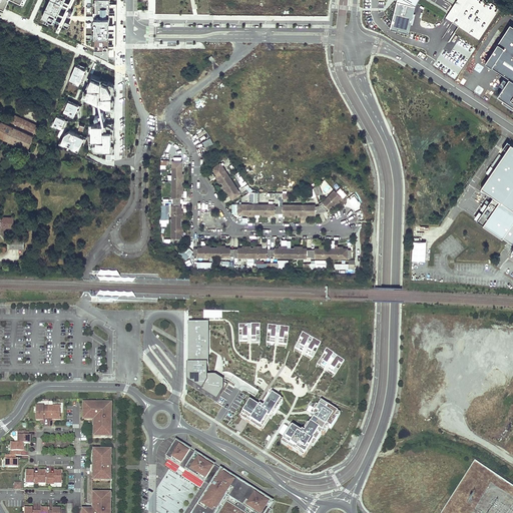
[(0,0),(0,6),(5,9),(8,0),(0,0)]
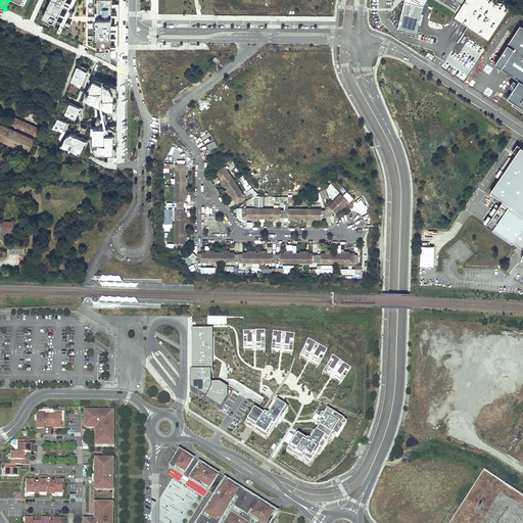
[(49,0),(43,14),(56,20),(56,19),(64,0),(49,0)]
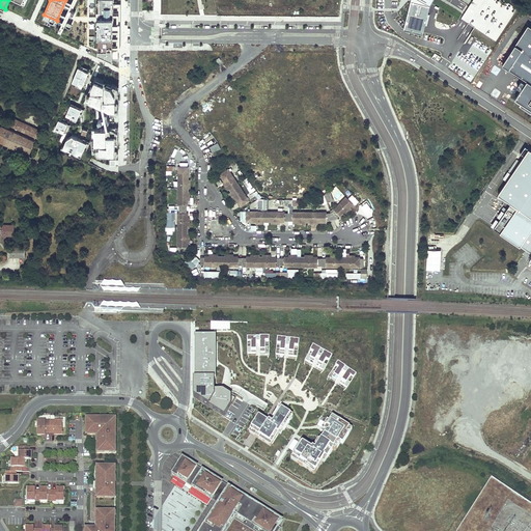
[(76,0),(65,0),(57,20),(62,22),(59,29),(62,30),(76,0)]
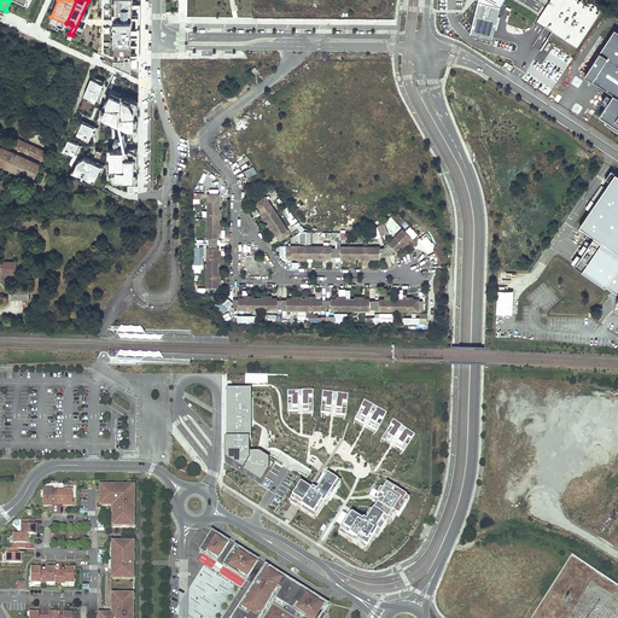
[(133,0),(114,0),(114,60),(132,69),(133,64),(133,1),(133,0)]
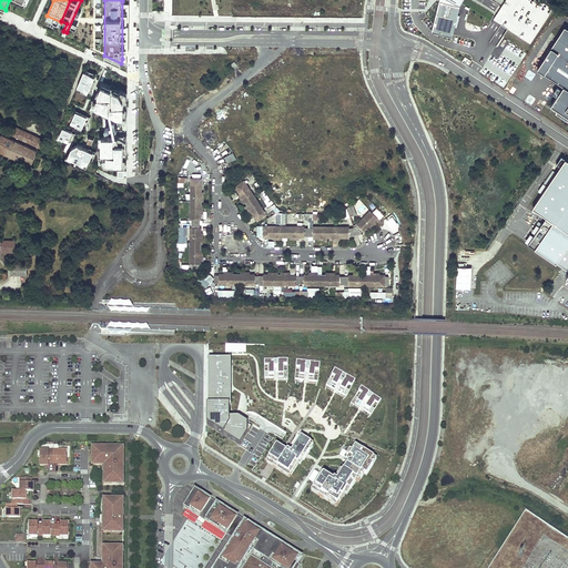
[(460,0),(439,0),(434,23),(433,31),(453,37),(454,34),(462,0),(460,0)]
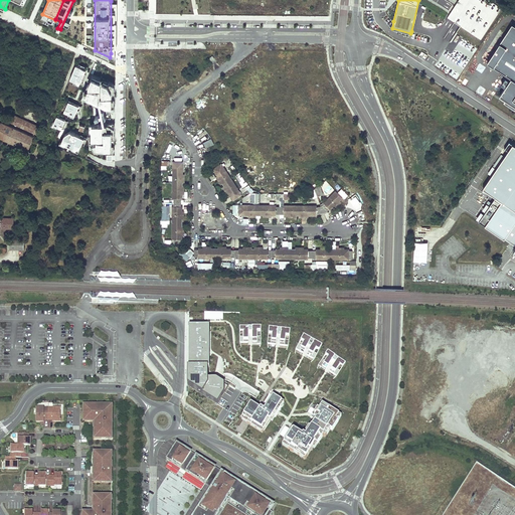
[(514,25),(512,23),(487,62),(510,77),(514,80),(514,25)]
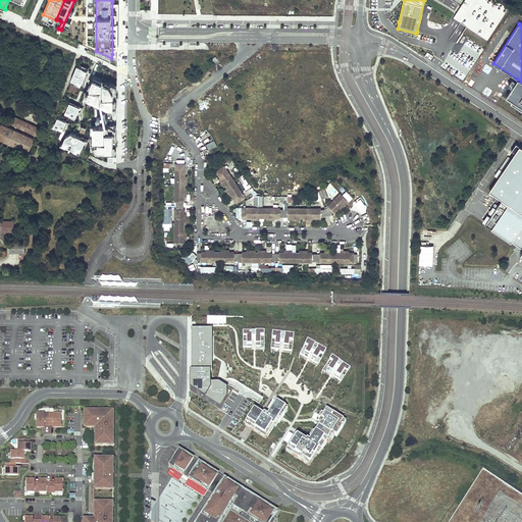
[(84,68),(77,65),(71,80),(73,81),(81,84),(82,84),(84,80),(86,73),(87,74),(88,72),(87,71),(88,69),(84,68)]
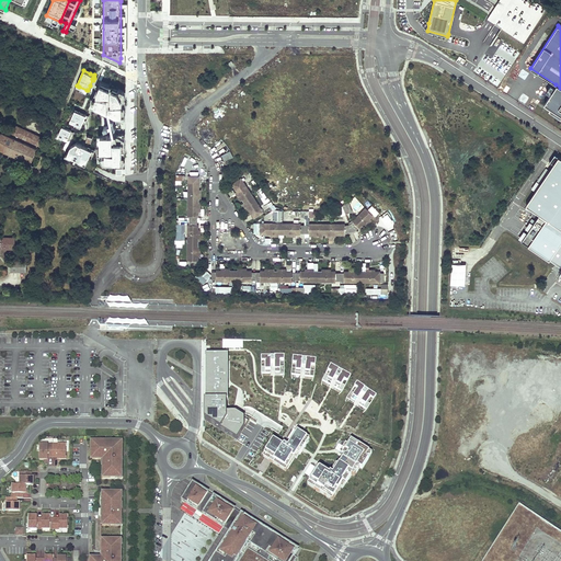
[(102,83),(99,90),(98,95),(96,104),(103,109),(109,111),(111,111),(111,112),(116,115),(123,115),(123,111),(123,104),(126,104),(126,102),(123,102),(123,99),(118,91),(112,88),(113,86),(110,84),(109,87),(102,83)]
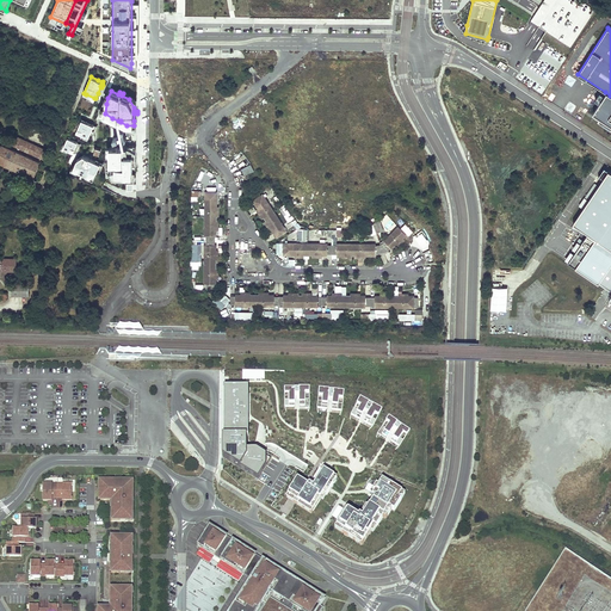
[(610,96),(605,92),(592,113),(610,125),(610,96)]
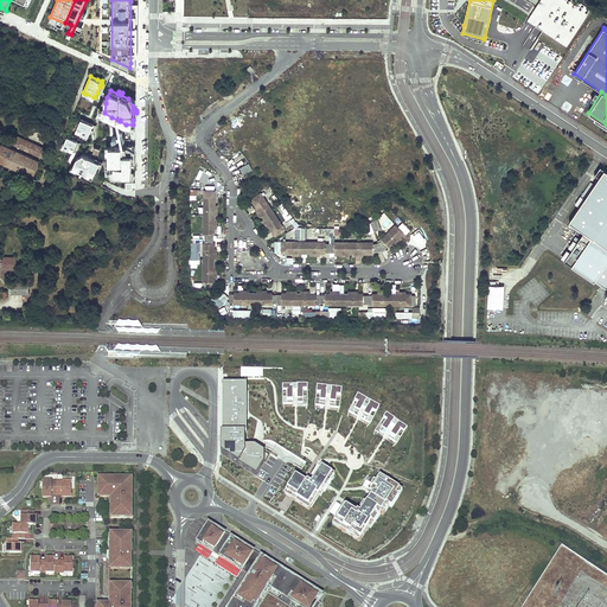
[(94,125),(82,119),(81,121),(78,126),(76,131),(84,134),(88,136),(90,132),(91,128),(94,125)]
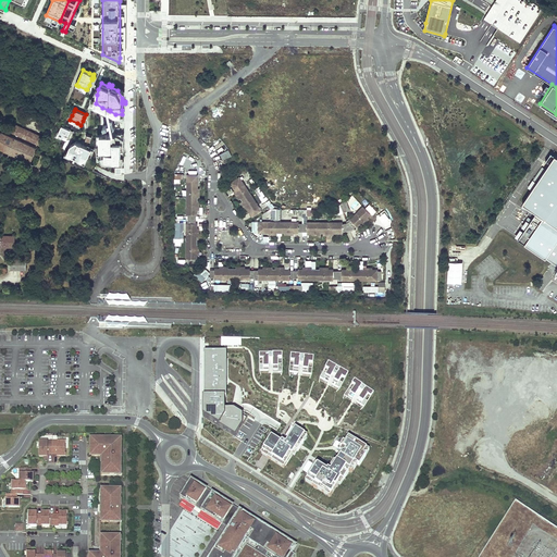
[(44,137),(12,123),(9,131),(40,145),(44,137)]
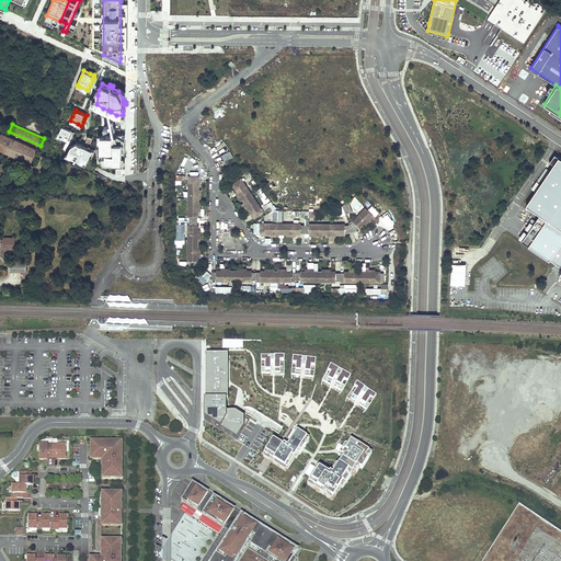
[(63,126),(58,135),(60,136),(67,139),(71,130),(67,128),(63,126)]
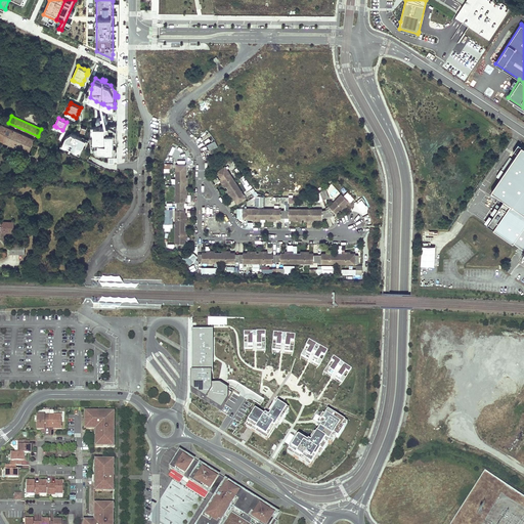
[(34,139),(17,132),(1,124),(0,126),(0,138),(29,153),(34,139)]
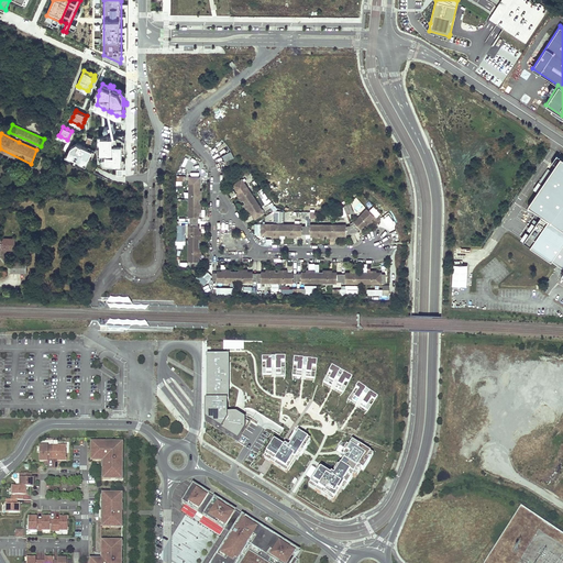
[(113,135),(101,135),(101,136),(101,146),(101,153),(106,159),(112,161),(112,164),(117,164),(117,161),(123,161),(123,158),(125,158),(125,154),(123,154),(123,145),(127,145),(127,142),(123,142),(123,140),(118,136),(117,135),(113,135)]
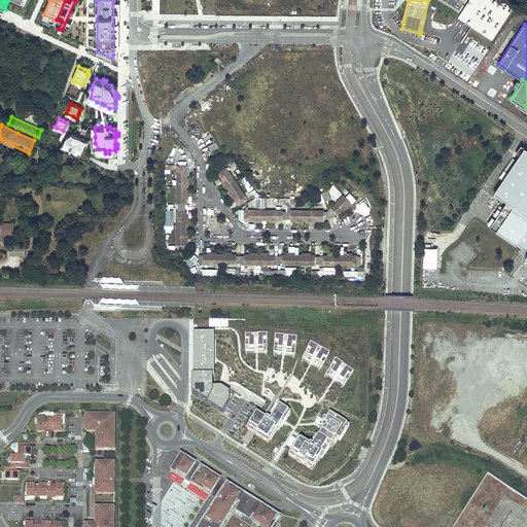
[(72,134),(67,137),(65,143),(64,145),(71,148),(70,151),(74,152),(75,150),(78,151),(84,146),(86,140),(72,134)]
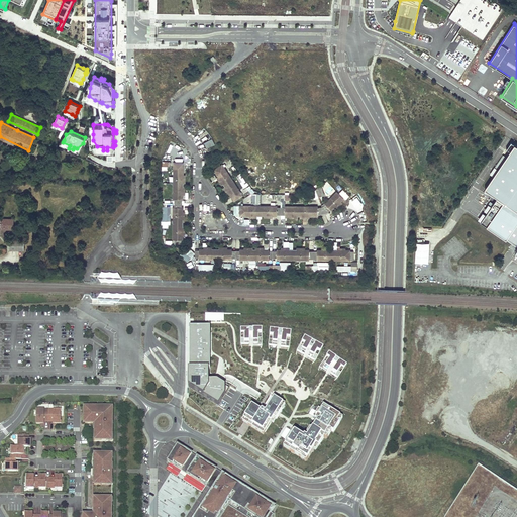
[(207,148),(215,144),(212,138),(204,142),(207,148)]
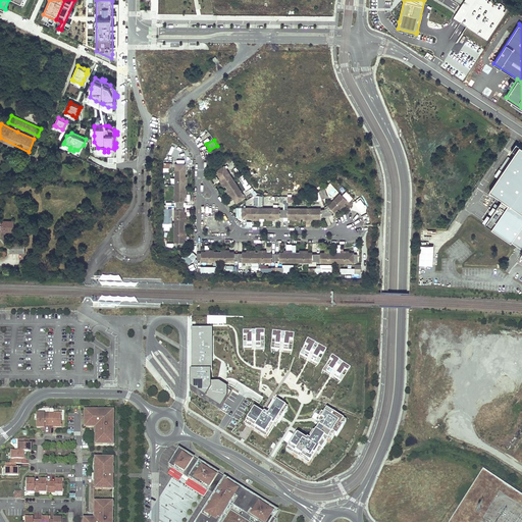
[(64,142),(62,141),(60,145),(69,150),(70,147),(63,144),(64,142)]
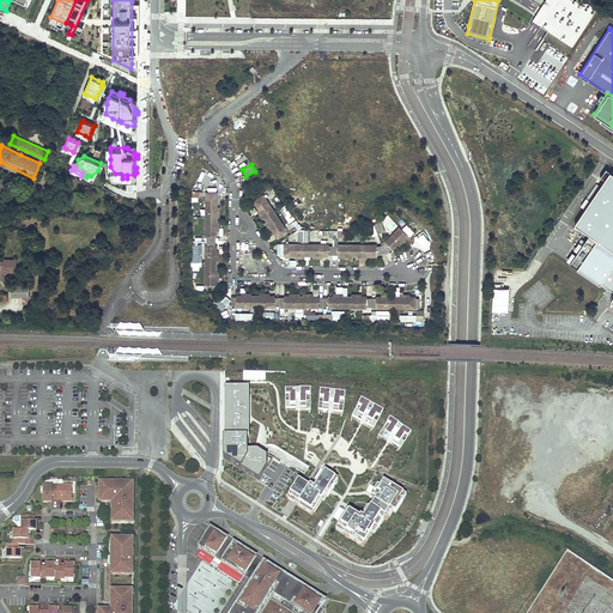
[(612,174),(610,171),(574,224),(589,235),(612,250),(612,174)]
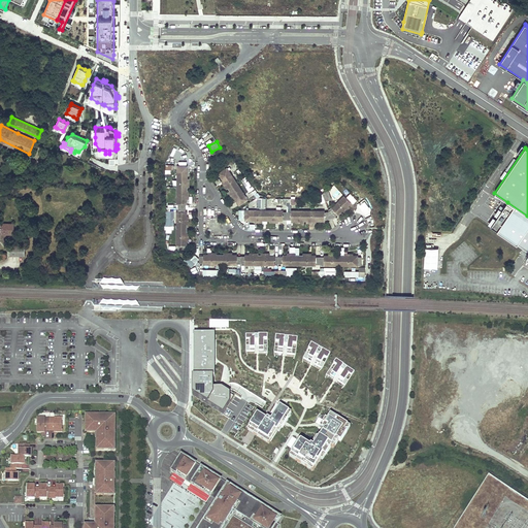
[(221,176),(229,171),(227,168),(219,173),(221,176)]
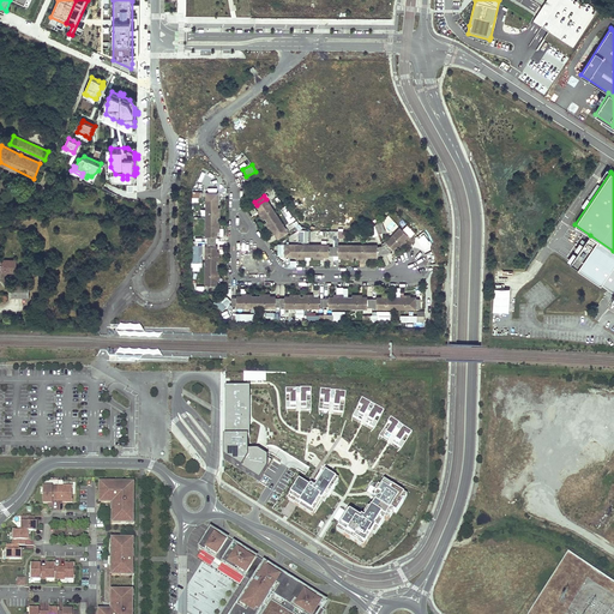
[(205,238),(217,238),(217,229),(218,229),(218,222),(217,222),(217,217),(218,217),(220,211),(217,211),(217,198),(206,198),(205,238)]
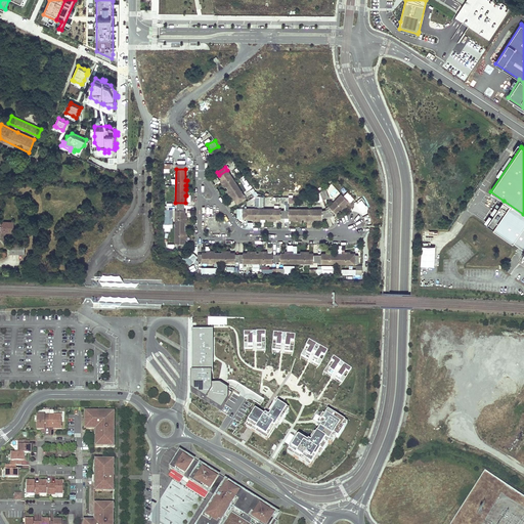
[(231,194),(235,201),(244,195),(227,170),(219,175),(223,181),(222,182),(225,187),(226,186),(228,189),(227,190),(230,195),(231,194)]
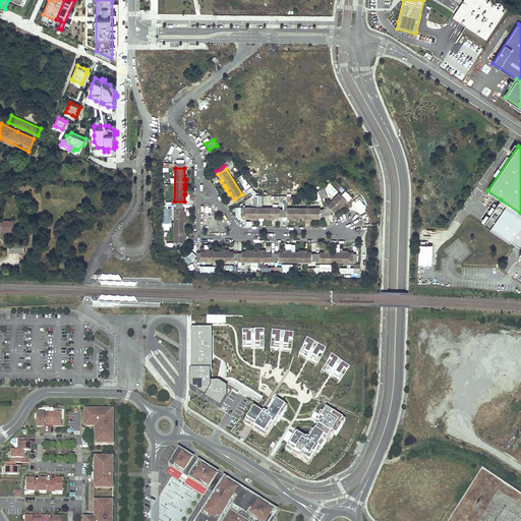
[(348,200),(352,196),(345,190),(342,193),(348,200)]
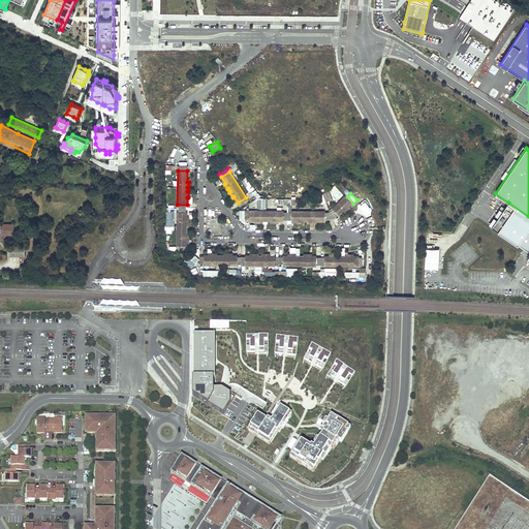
[(332,207),(339,214),(344,209),(345,210),(349,206),(348,205),(351,201),(344,194),(332,207)]
